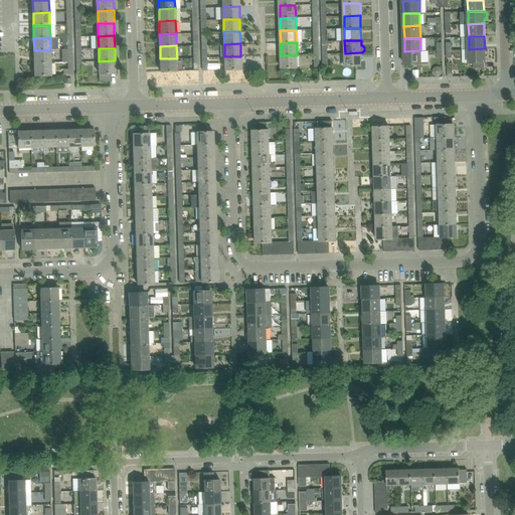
[(485,61),(485,48),(469,49),(469,62),(474,62),(474,68),(485,68),(485,61)]
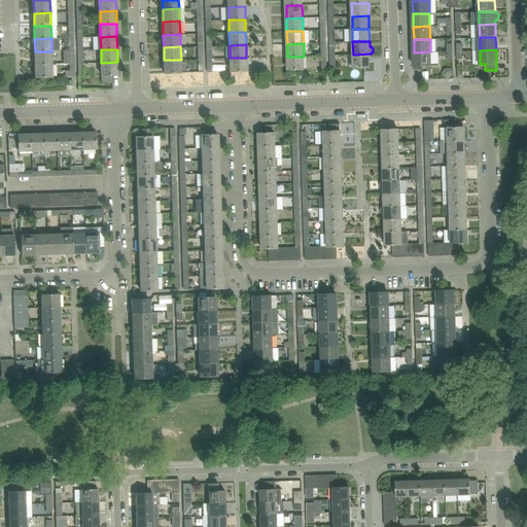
[(74,63),(74,50),(69,50),(63,50),(64,64),(70,63),(74,63)]
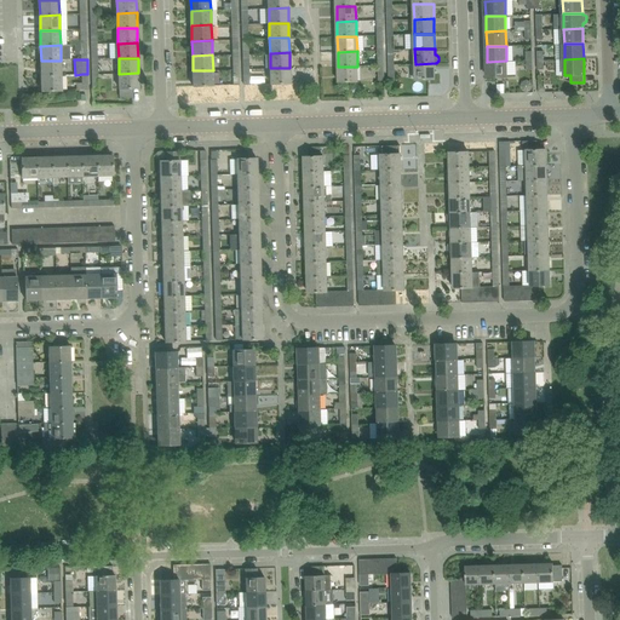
[(61,75),(61,61),(41,61),(41,76),(61,75)]
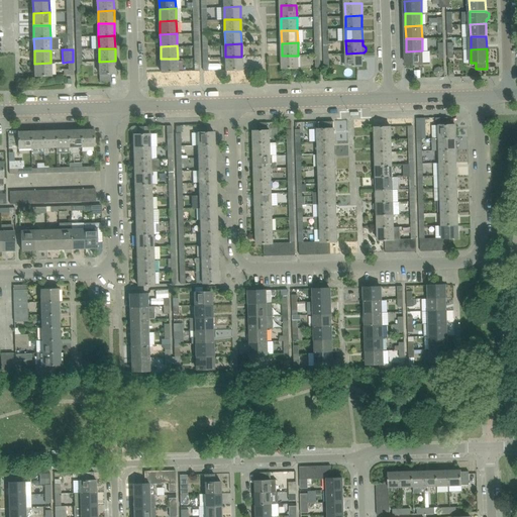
[(422,64),(422,50),(406,52),(406,65),(422,64)]
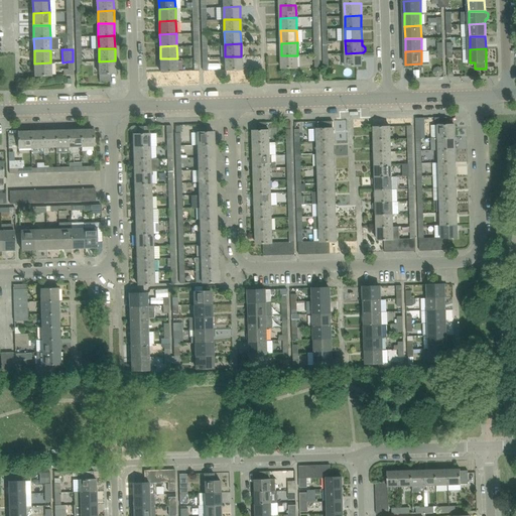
[(362,66),(362,52),(346,53),(346,67),(362,66)]
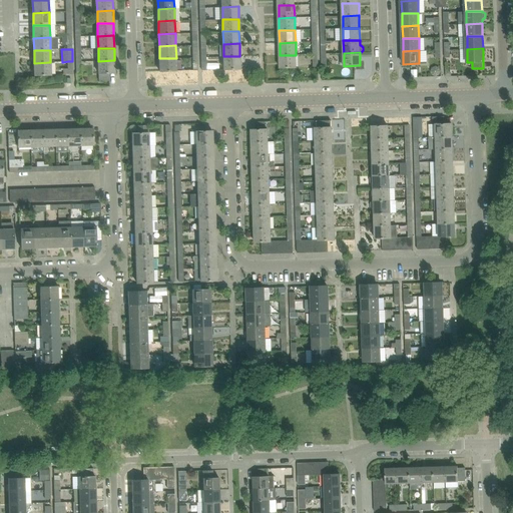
[(296,67),(296,55),(280,55),(281,68),(296,67)]
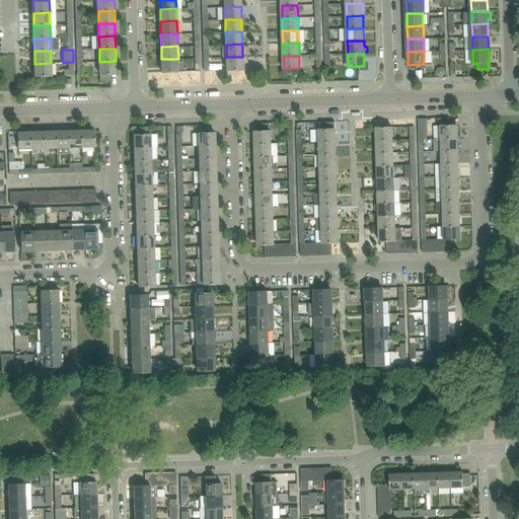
[(243,69),(242,57),(226,57),(227,70),(243,69)]
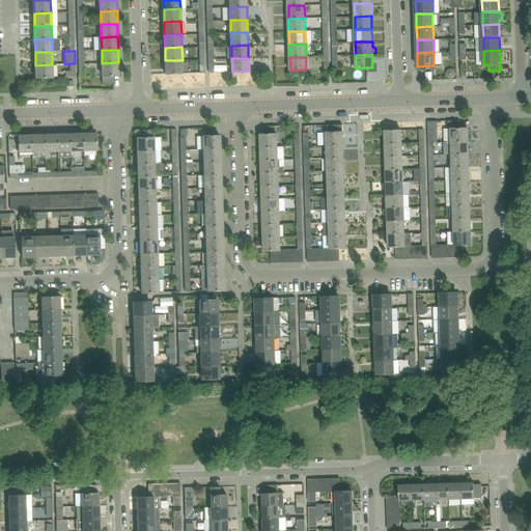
[(183,73),(183,60),(165,60),(166,74),(183,73)]
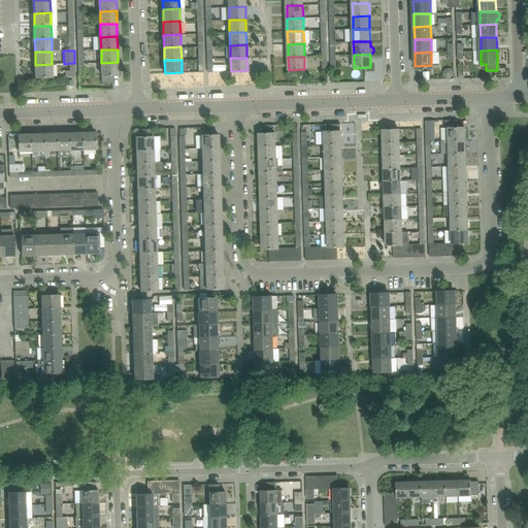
[(118,75),(118,62),(101,63),(101,75),(118,75)]
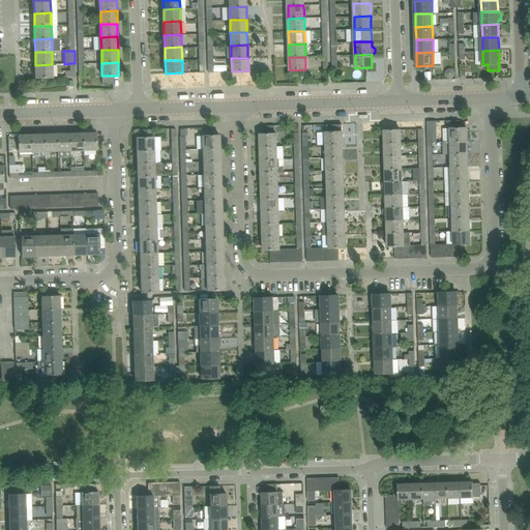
[(53,78),(52,64),(35,65),(36,78),(53,78)]
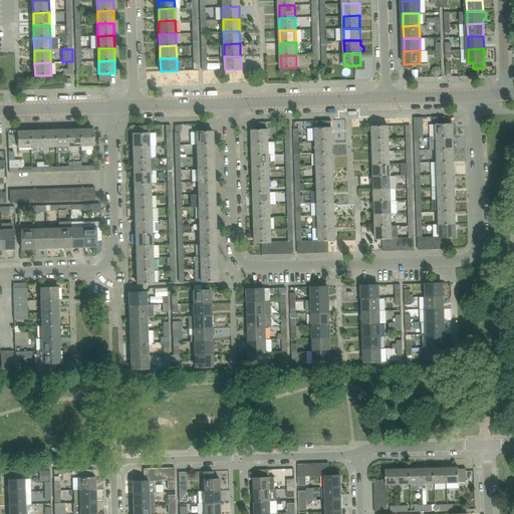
[(432,71),(434,74),(437,76),(440,74),(442,71),(440,68),(437,66),(434,68),(432,71)]
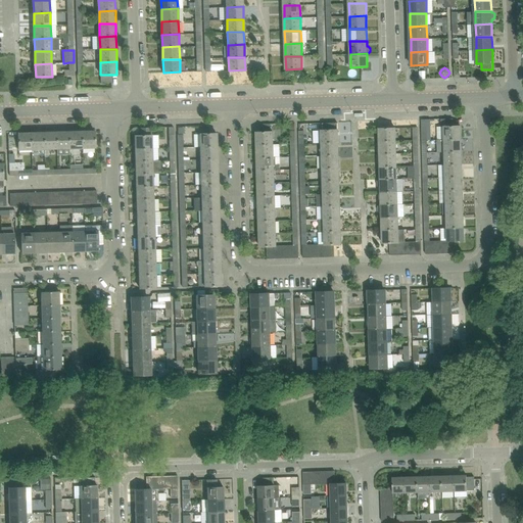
[(461,139),(461,127),(454,127),(454,119),(440,119),(440,127),(443,127),(444,140),(461,139)]
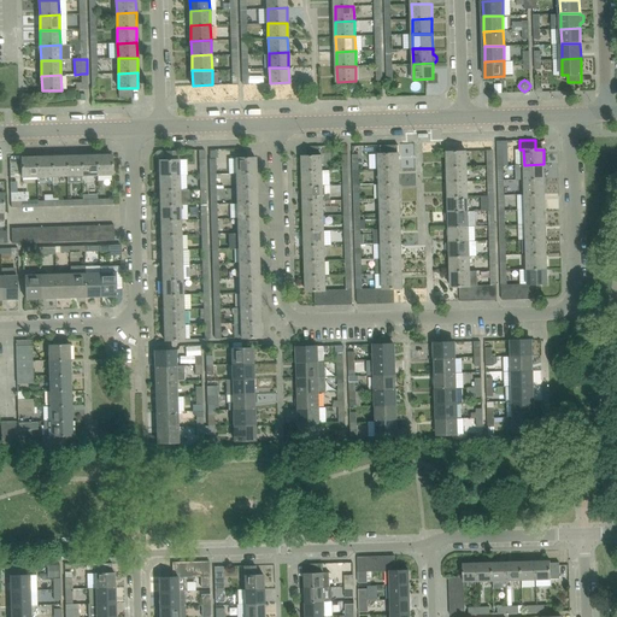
[(381,154),(378,154),(380,170),(399,169),(398,146),(381,146),(381,154)]
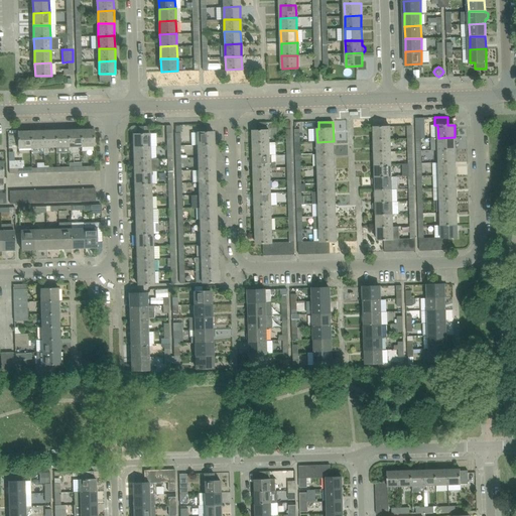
[(139,134),(133,134),(133,147),(149,146),(148,126),(139,126),(139,134)]
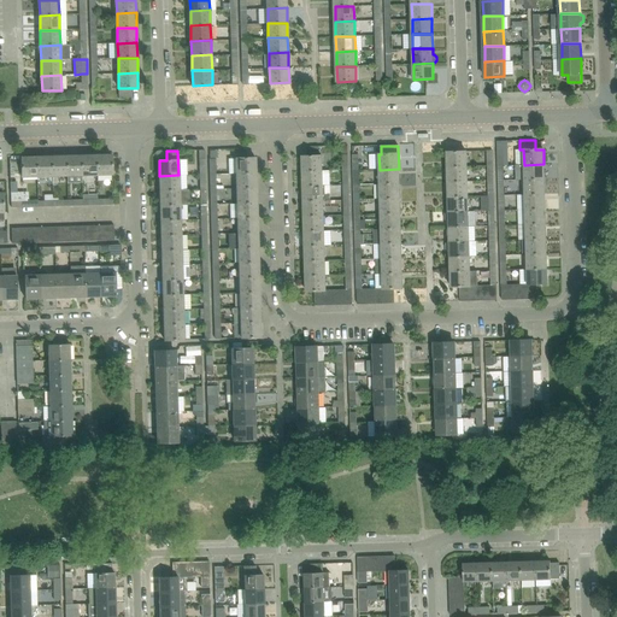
[(466,166),(466,152),(447,152),(447,168),(466,166)]
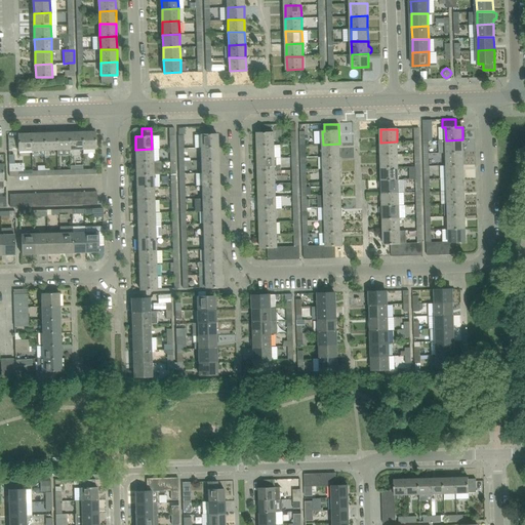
[(94,131),(81,132),(82,149),(94,148),(94,131)]
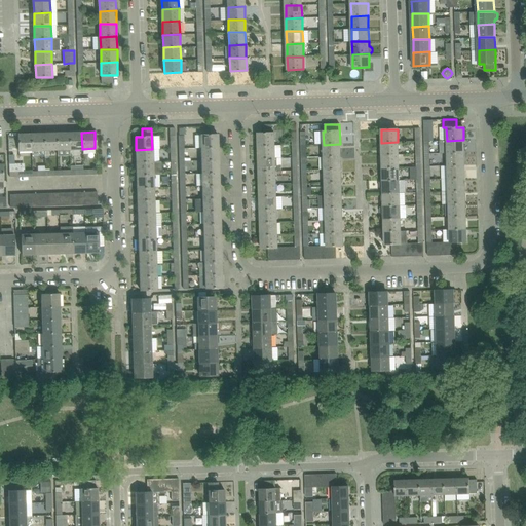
[(57,149),(57,133),(43,134),(44,150),(57,149)]
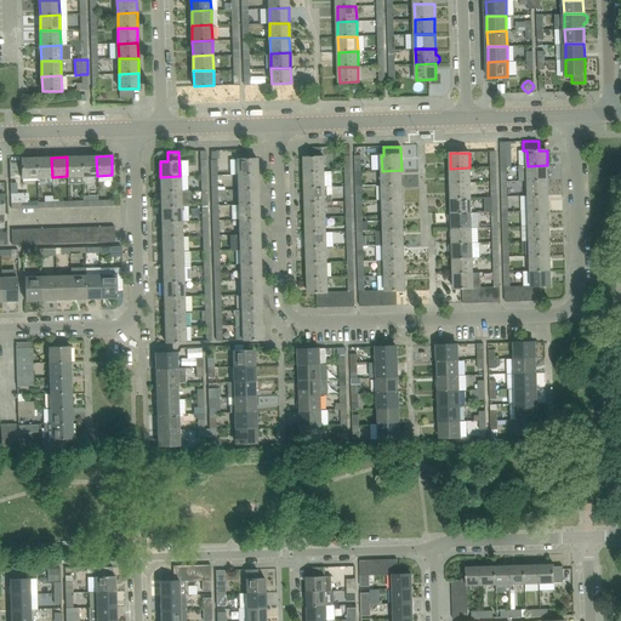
[(81,176),(81,157),(67,157),(67,176),(81,176)]
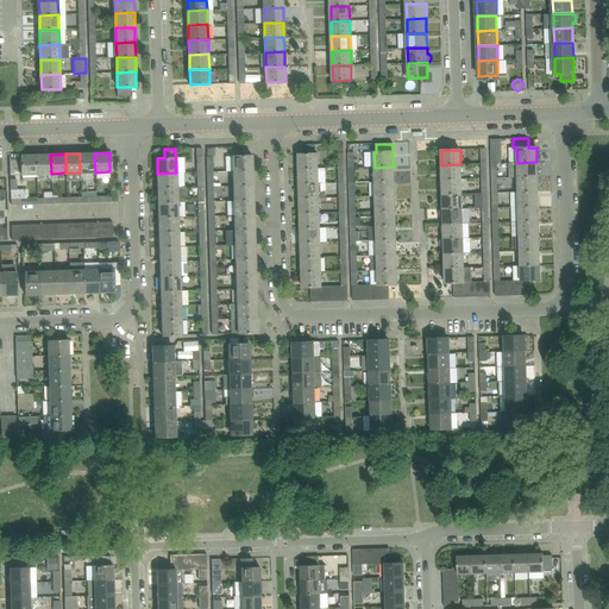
[(95,173),(94,154),(80,154),(80,173),(95,173)]
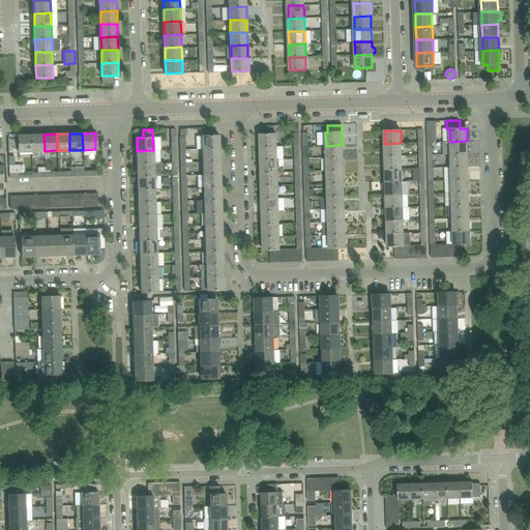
[(31,151),(31,135),(18,135),(19,151),(31,151)]
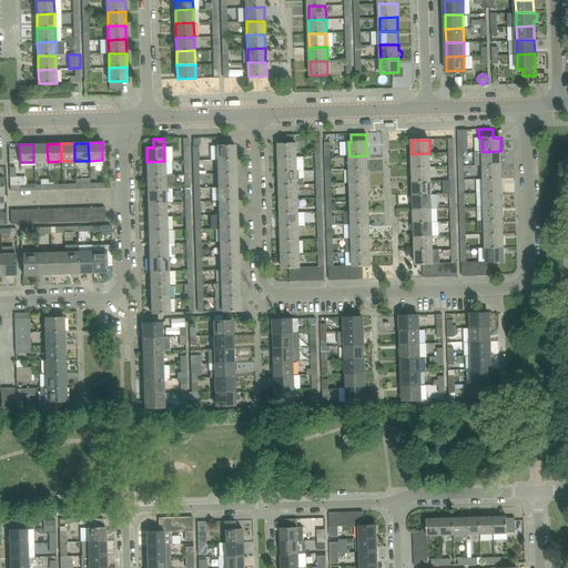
[(48,162),(47,144),(33,144),(33,162),(48,162)]
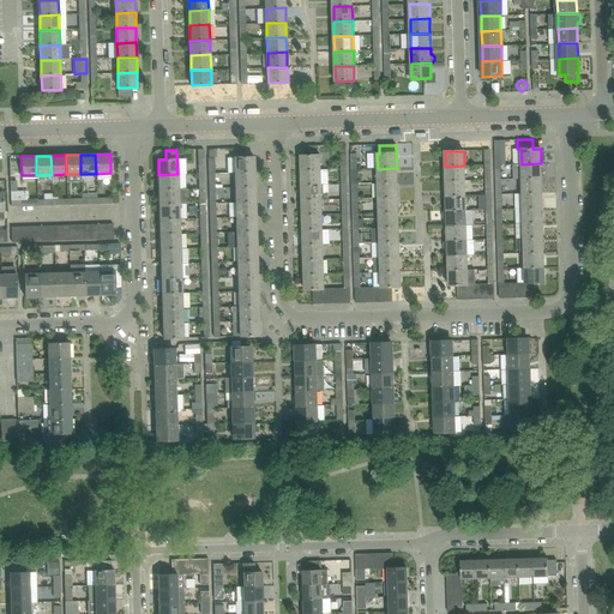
[(320,170),(320,156),(301,156),(301,170),(320,170)]
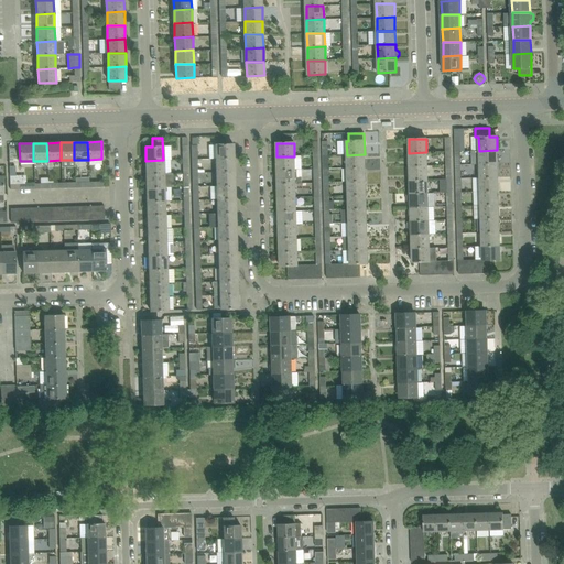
[(216,144),(216,156),(216,159),(234,158),(234,144),(216,144)]
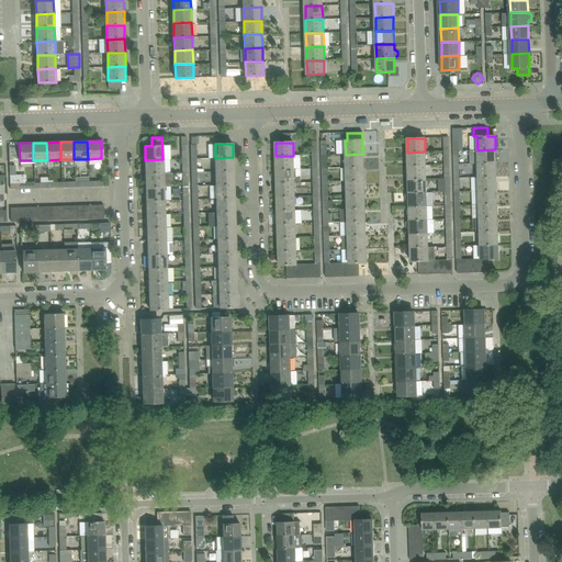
[(495,164),(495,149),(478,150),(470,150),(470,164),(478,164),(495,164)]
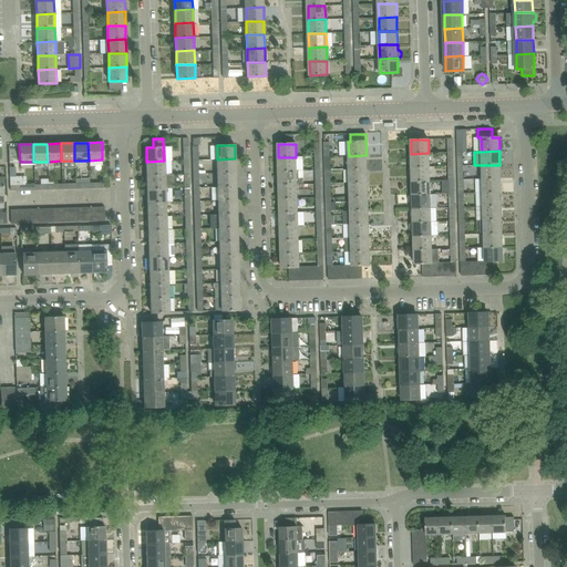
[(429,167),(429,153),(411,154),(411,167),(429,167)]
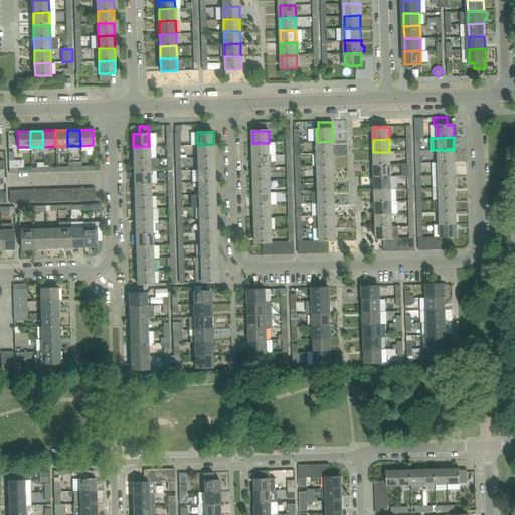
[(333,141),(317,142),(317,154),(333,153),(333,141)]
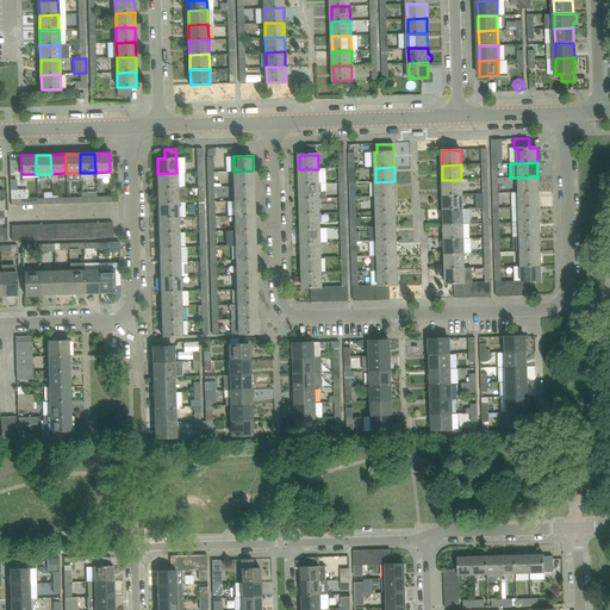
[(319,185),(318,169),(299,169),(300,185),(319,185)]
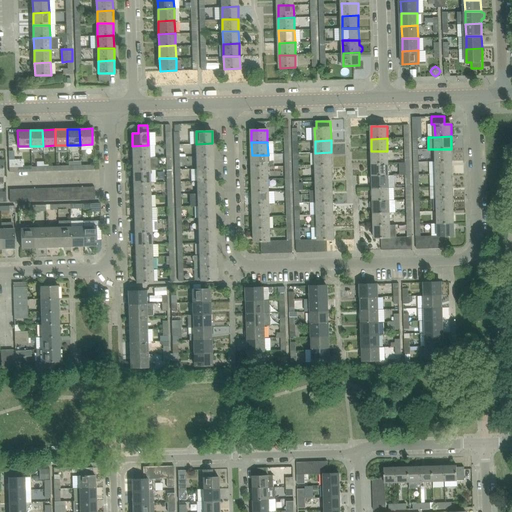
[(212,156),(212,143),(196,144),(196,156),(212,156)]
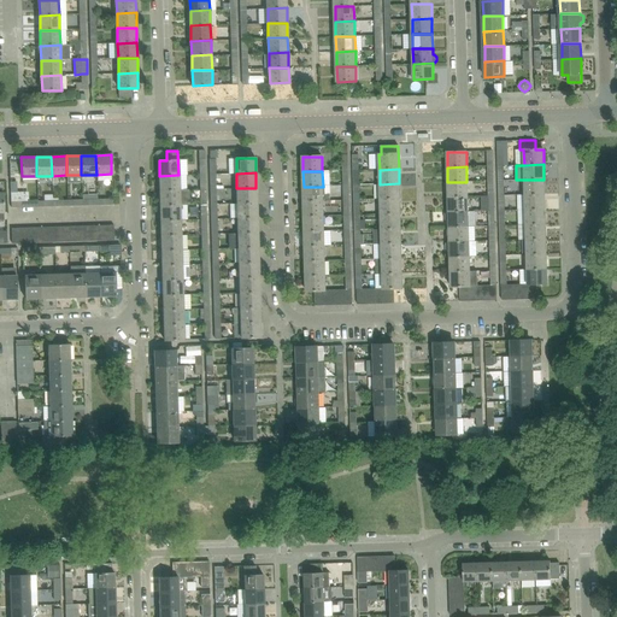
[(180,191),(178,175),(159,176),(160,191),(180,191)]
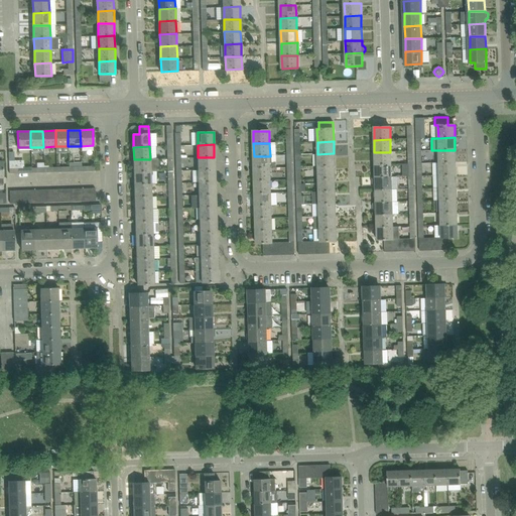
[(456,162),(455,150),(438,150),(438,163),(456,162)]
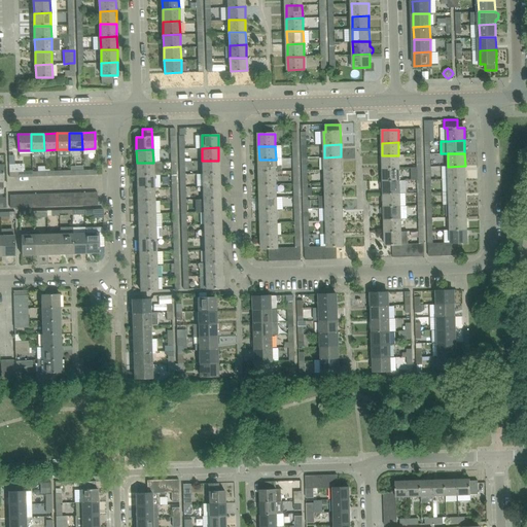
[(399,168),(398,155),(382,155),(383,169),(399,168)]
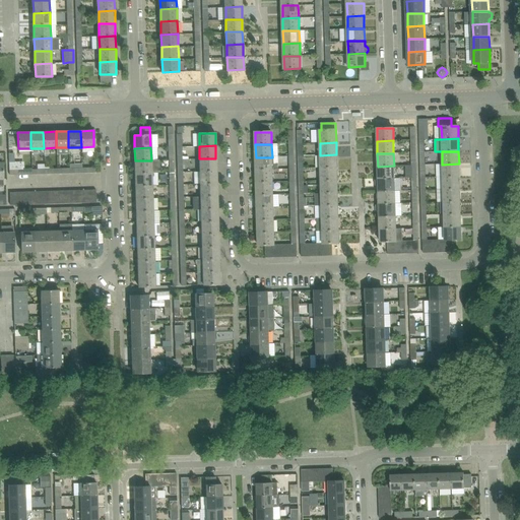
[(336,154),(320,155),(320,168),(337,168),(336,154)]
